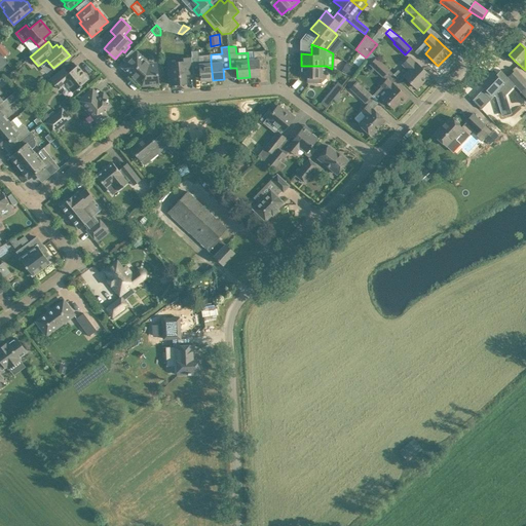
[(150,85),(151,86),(155,86),(156,84),(156,83),(158,83),(157,62),(150,62),(137,49),(136,50),(134,48),(123,59),(127,63),(123,67),(142,85),(150,84),(150,85)]
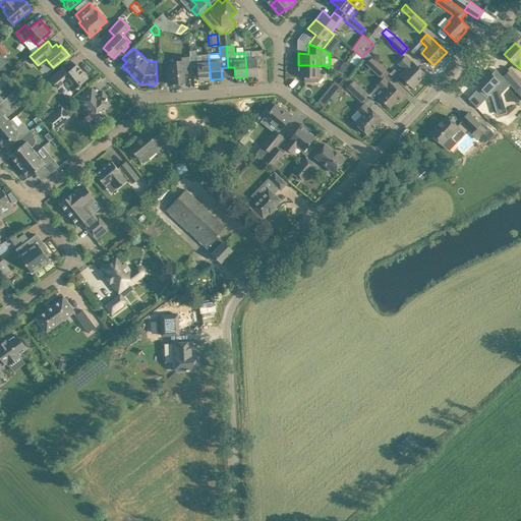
[(190,56),(191,71),(197,70),(198,80),(211,79),(209,62),(203,63),(201,55),(197,55),(196,50),(189,50),(190,56)]
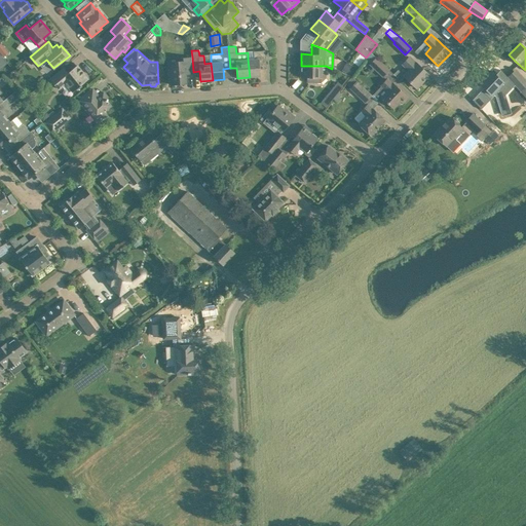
[(248,59),(250,77),(261,76),(260,66),(267,66),(265,50),(254,51),(254,59),(248,59)]
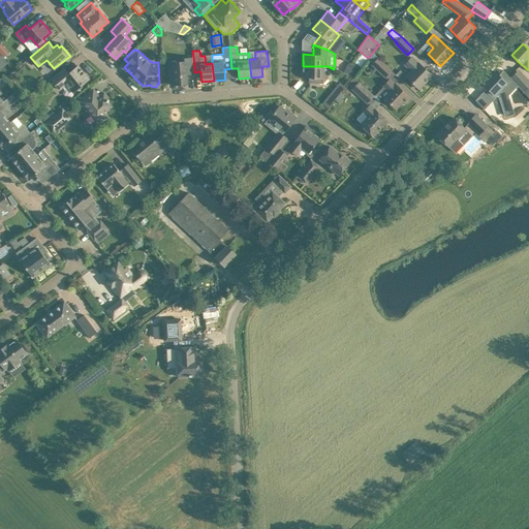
[(368,58),(367,59),(372,64),(385,78),(392,70),(378,58),(373,53),(368,58)]
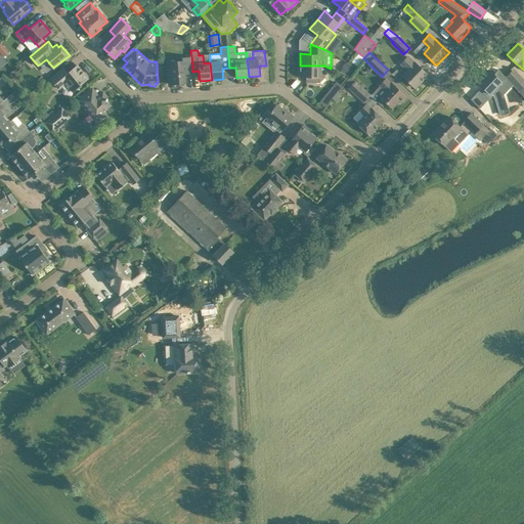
[(192,73),(192,72),(191,56),(180,57),(180,60),(168,61),(170,84),(185,83),(184,74),(192,73)]
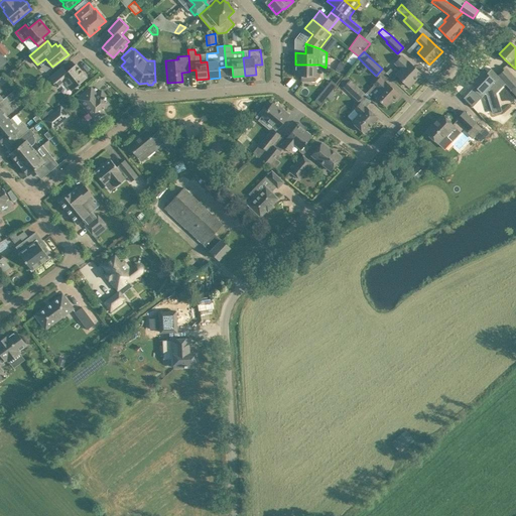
[(394,80),(397,76),(408,87),(421,74),(408,60),(408,61),(401,55),(395,62),(401,69),(396,74),(390,69),(386,73),(394,80)]
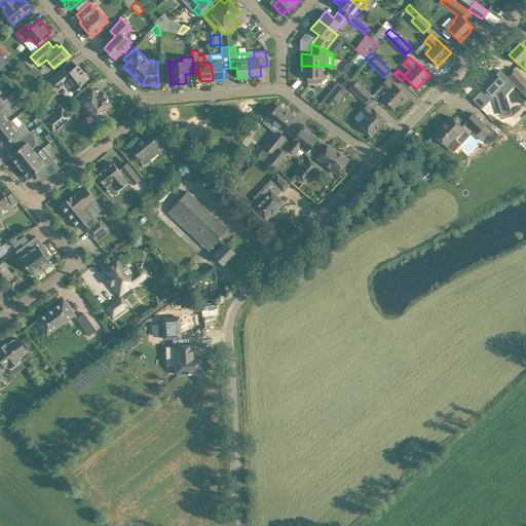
[(346,63),(342,70),(352,77),(357,69),(346,63)]
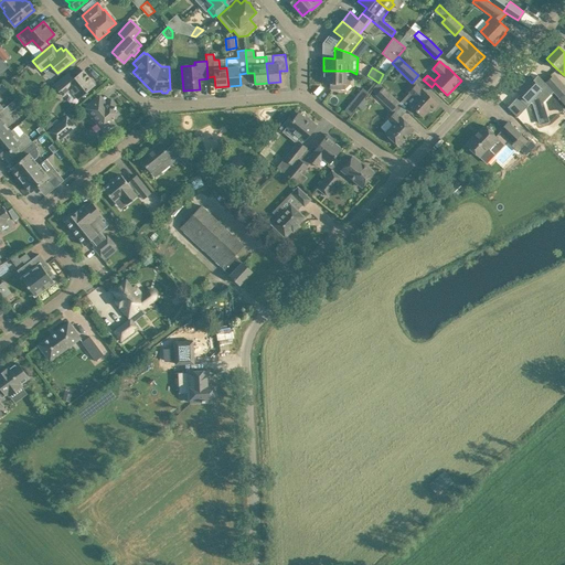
[(54,84),(63,95),(71,89),(77,98),(81,96),(83,97),(87,93),(86,91),(95,84),(84,71),(73,80),(67,73),(54,84)]
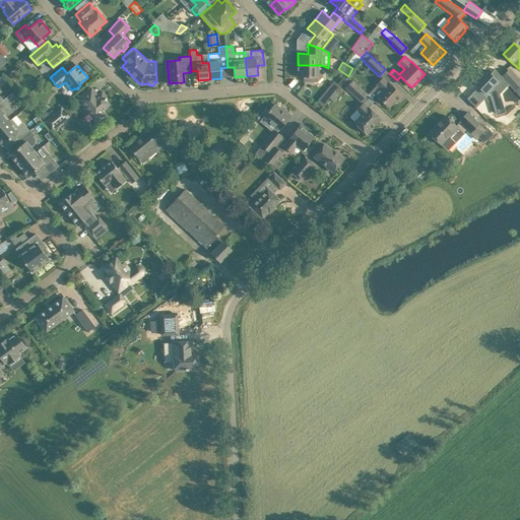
[(298,65),(298,76),(304,76),(304,81),(316,81),(322,77),(322,65),(298,65)]
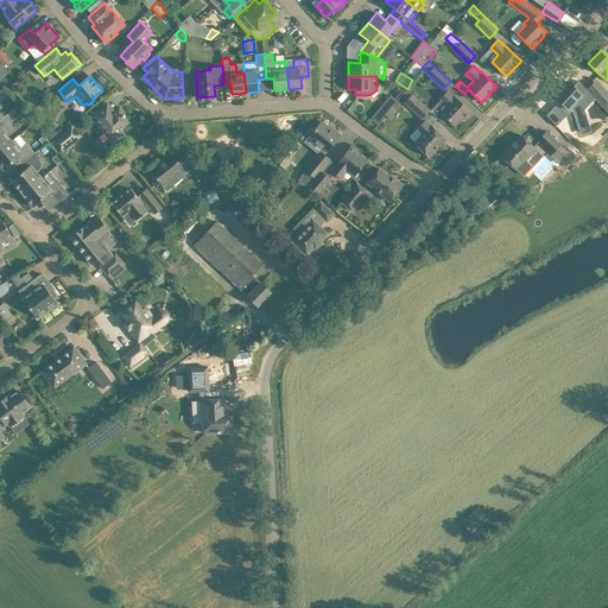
[(588,89),(607,111),(607,92),(597,80),(588,89)]
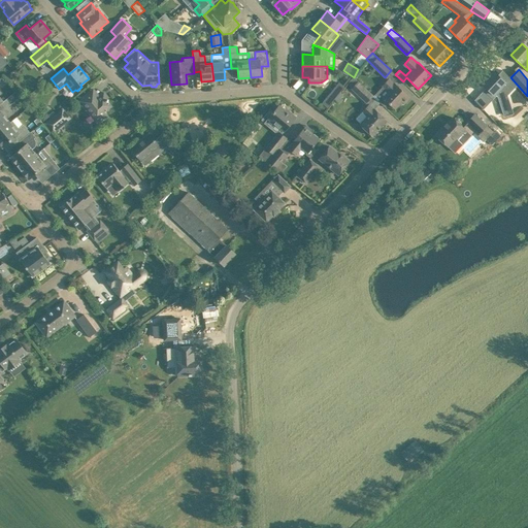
[(485,83),(483,85),(487,89),(484,92),(492,99),(495,96),(496,95),(497,95),(498,95),(499,96),(499,107),(508,107),(507,98),(507,96),(508,95),(508,94),(517,86),(503,70),(502,70),(503,71),(499,76),(495,72),(488,79),(487,79),(485,83)]
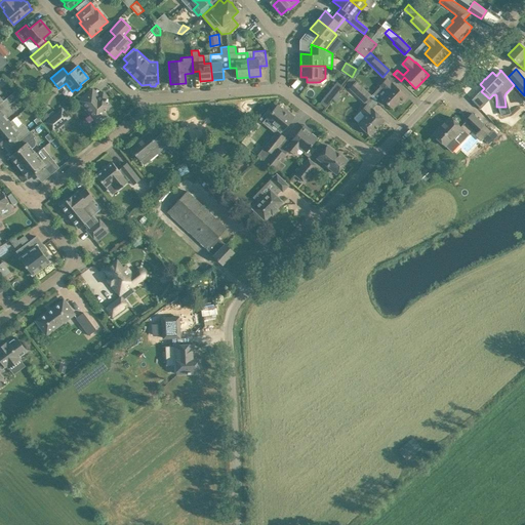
[(346,84),(350,88),(364,102),(371,95),(356,81),(352,77),(346,84)]
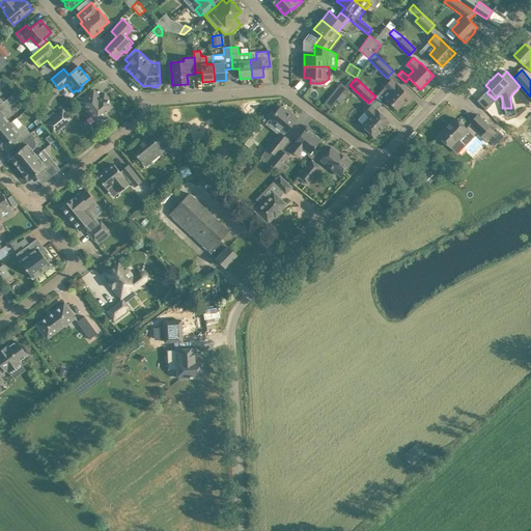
[(384,96),(380,102),(387,108),(391,104),(397,110),(407,100),(409,102),(412,98),(396,83),(395,84),(390,80),(383,87),(390,93),(386,98),(384,96)]
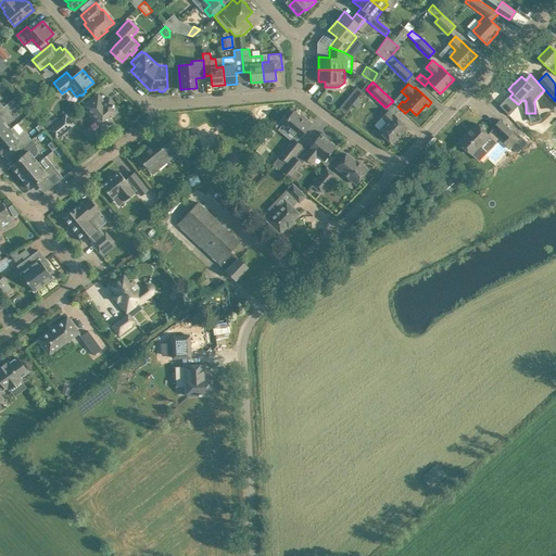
[(353,91),(344,103),(350,108),(352,104),(357,98),(358,96),(362,91),(357,87),(353,91)]
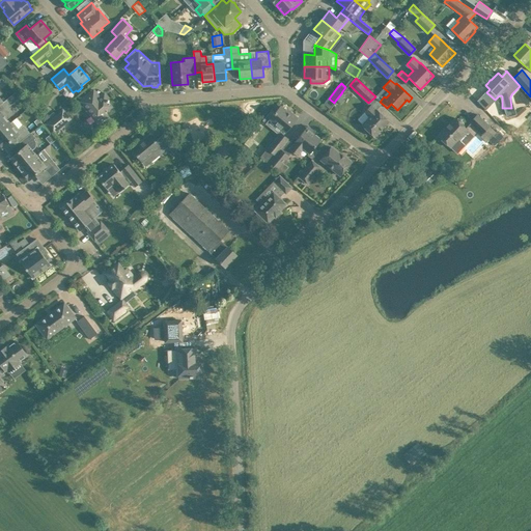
[(82,100),(80,102),(91,115),(93,113),(99,119),(96,121),(98,122),(102,128),(111,119),(107,114),(105,112),(112,107),(108,102),(109,101),(109,100),(110,100),(105,92),(100,96),(93,89),(89,93),(82,100)]
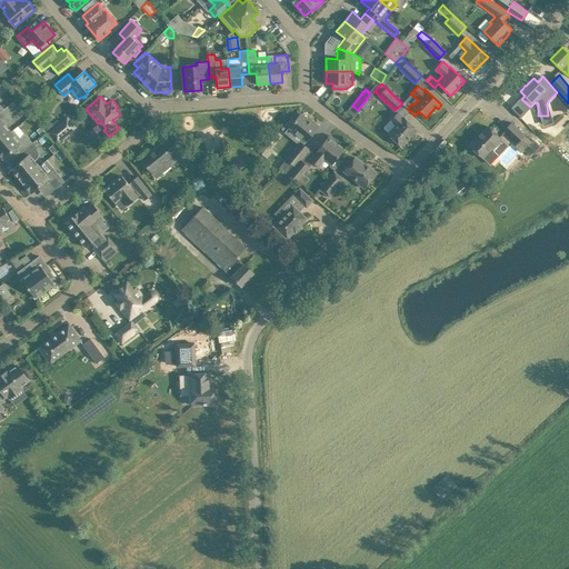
[(0,140),(13,130),(10,131),(7,127),(11,122),(12,119),(8,115),(10,112),(6,107),(3,109),(0,111),(0,140)]
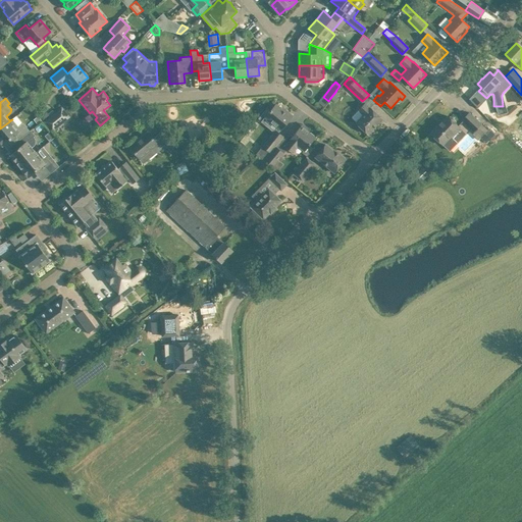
[(358,110),(352,117),(357,121),(356,122),(368,134),(382,118),(375,112),(370,108),(365,103),(364,104),(358,110)]
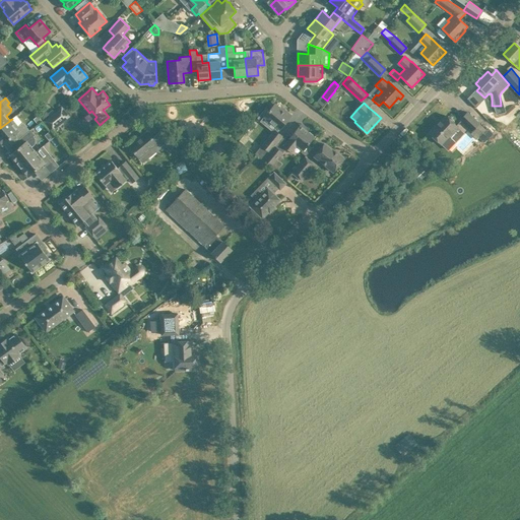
[(266,108),(258,118),(261,120),(264,117),(280,129),(284,123),(291,116),(285,111),(284,112),(274,104),(270,110),(267,108),(266,108)]
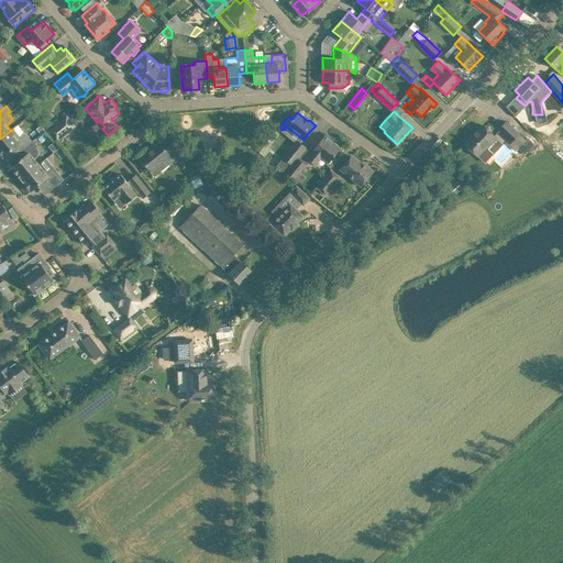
[(66,116),(47,131),(55,141),(75,125),(66,116)]
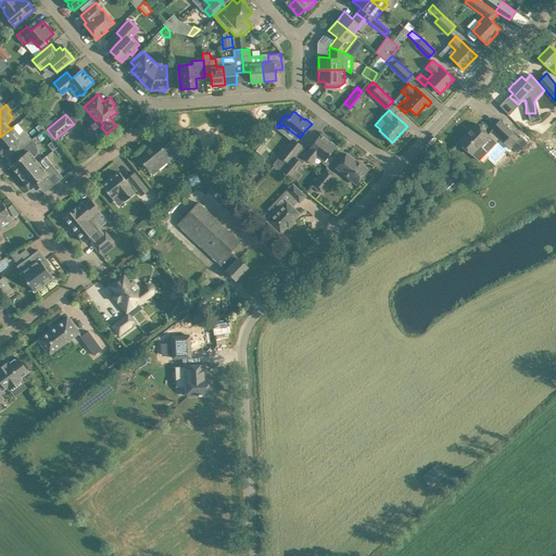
[(47,128),(52,123),(48,118),(42,124),(47,128)]
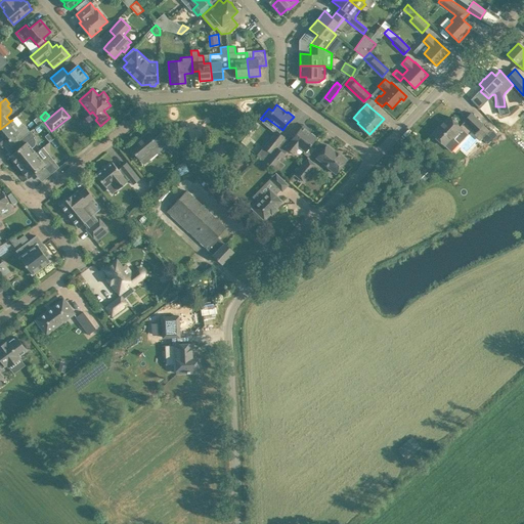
[(471,113),(464,120),(476,132),(483,125),(471,113)]
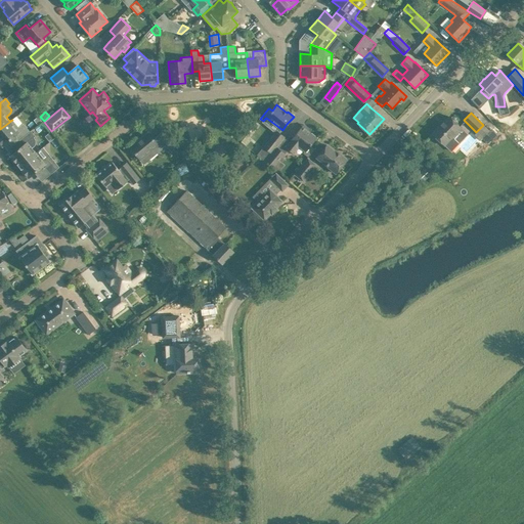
[(448,116),(432,134),(439,141),(444,145),(445,144),(451,150),(459,143),(453,138),(462,129),(456,123),(448,116)]
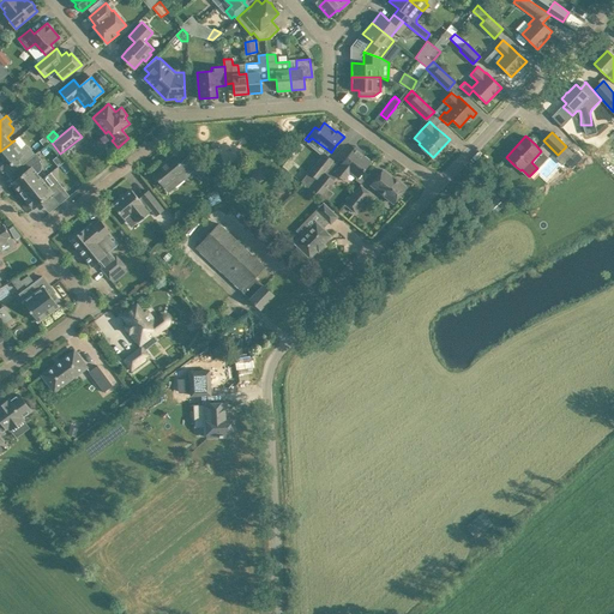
[(14,140),(0,151),(0,170),(1,170),(2,172),(14,162),(17,163),(19,161),(23,164),(34,155),(26,145),(22,150),(14,140)]
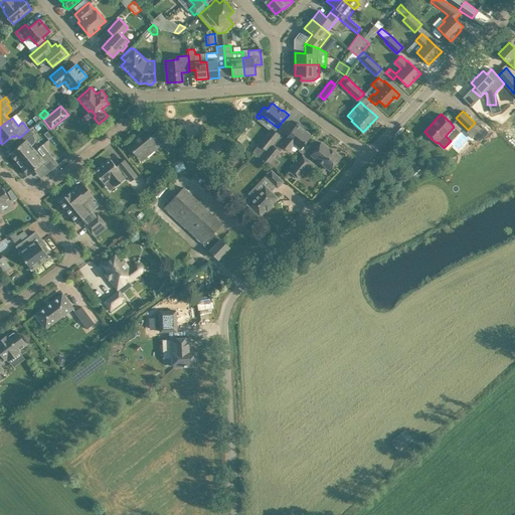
[(287,138),(282,145),(289,151),(294,144),(300,149),(298,151),(303,154),(309,147),(305,143),(311,136),(297,124),(286,138),(287,138)]
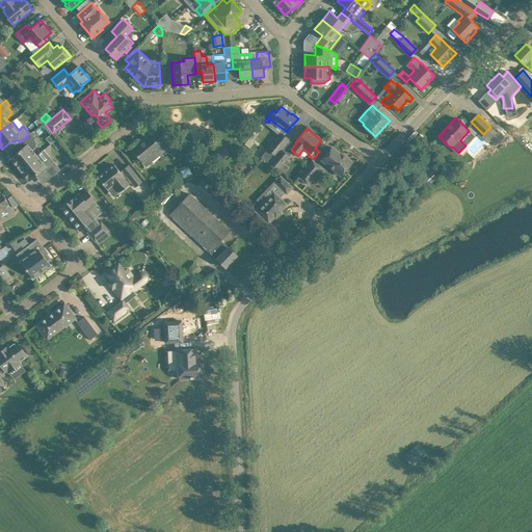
[(497,132),(489,139),(496,145),(505,136),(501,132),(497,132)]
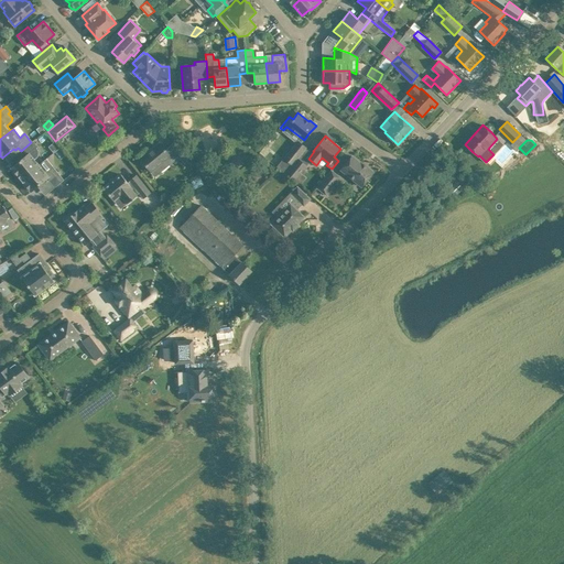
[(18,175),(21,180),(41,163),(35,156),(38,154),(39,153),(38,151),(35,148),(38,147),(33,141),(31,142),(21,151),(18,153),(22,159),(11,167),(13,170),(13,172),(15,174),(18,175)]
